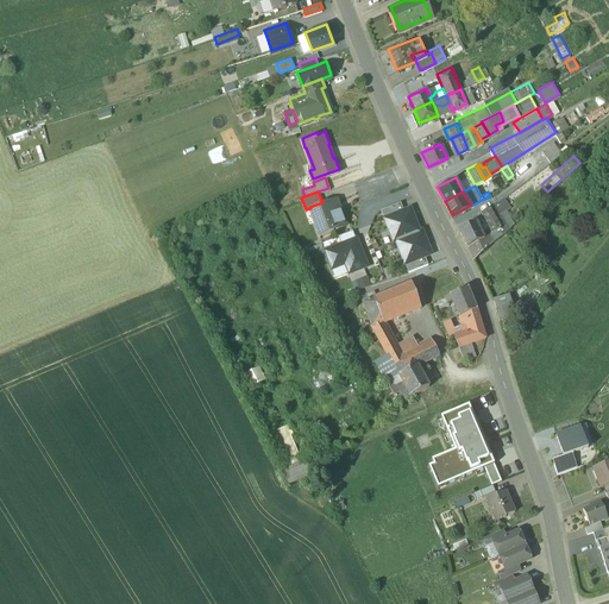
[(508,206),(501,196),(496,200),(494,202),(500,212),(506,208),(508,206)]
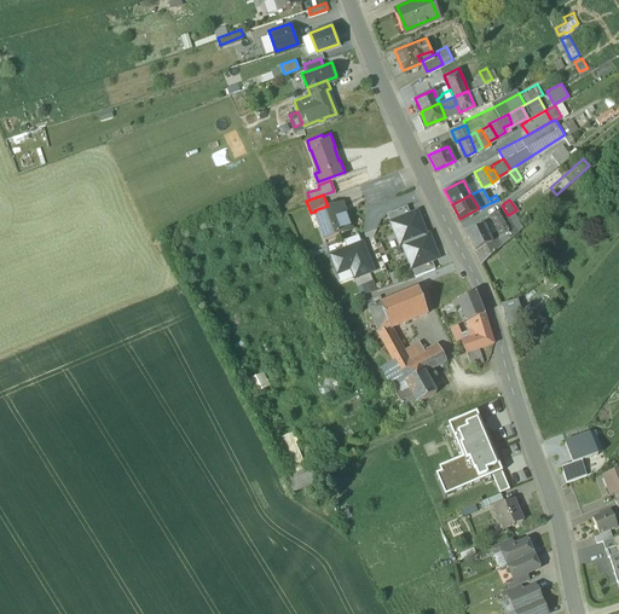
[(328,206),(314,210),(316,212),(324,237),(339,231),(352,226),(346,209),(343,209),(340,201),(328,206)]
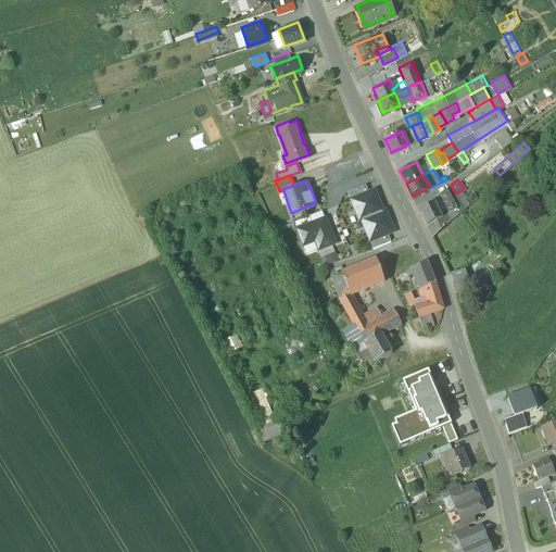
[(348,189),(351,197),(368,190),(366,183),(348,189)]
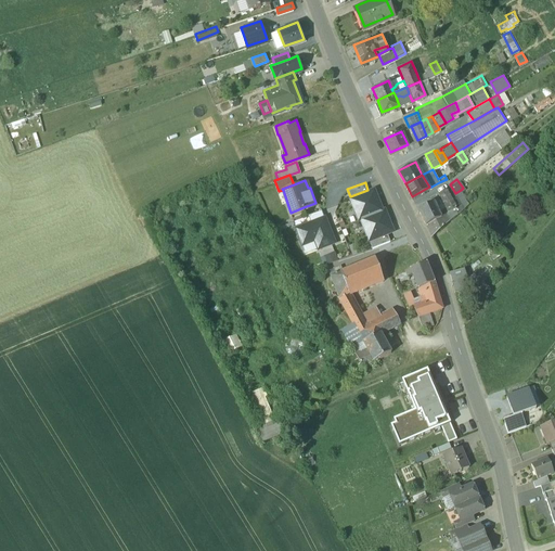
[(455,193),(450,184),(438,191),(441,196),(449,209),(454,205),(460,201),(455,193)]
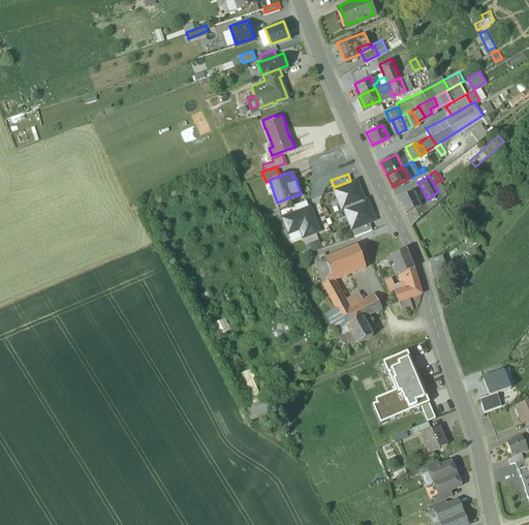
[(350,181),(334,187),(341,208),(344,207),(364,199),(356,179),(350,181)]
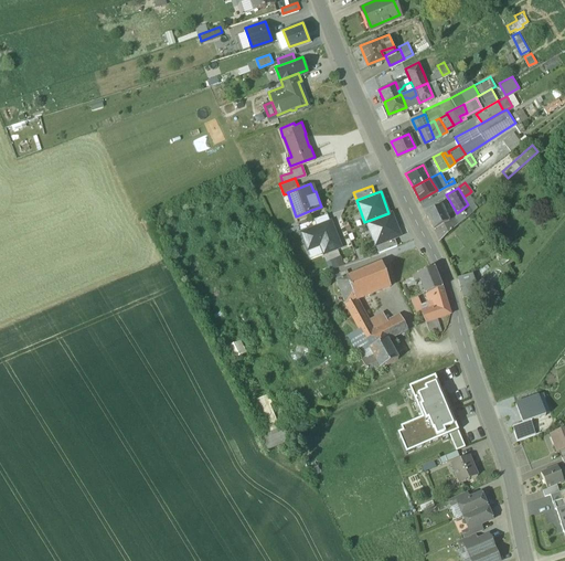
[(469,193),(464,197),(468,204),(472,210),(477,205),(469,193)]
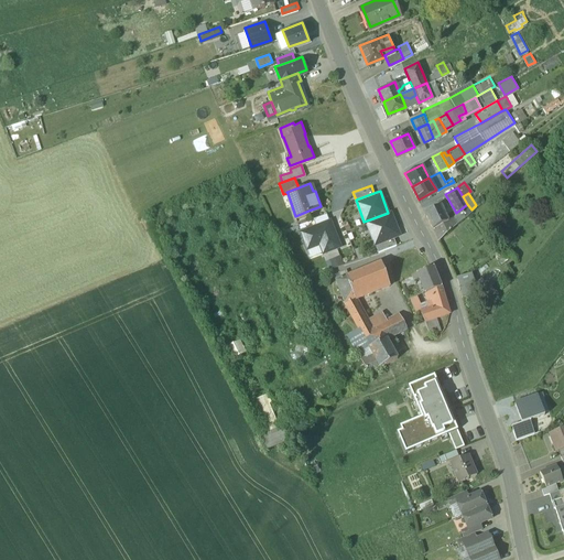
[(440,203),(447,218),(456,213),(448,200),(440,203)]
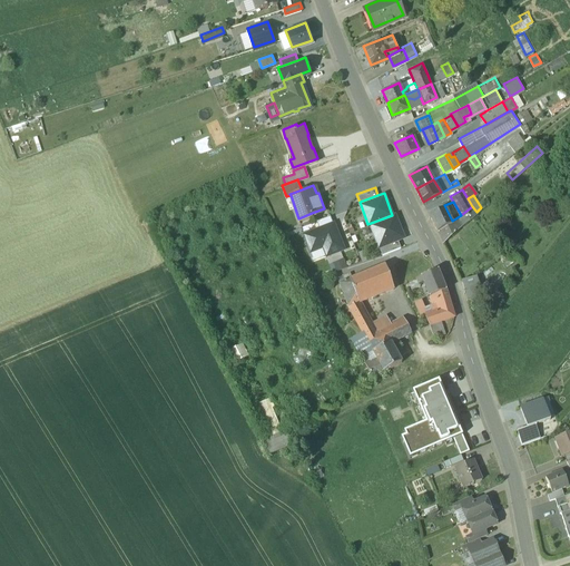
[(444,205),(429,214),(436,230),(445,224),(452,221),(444,205)]
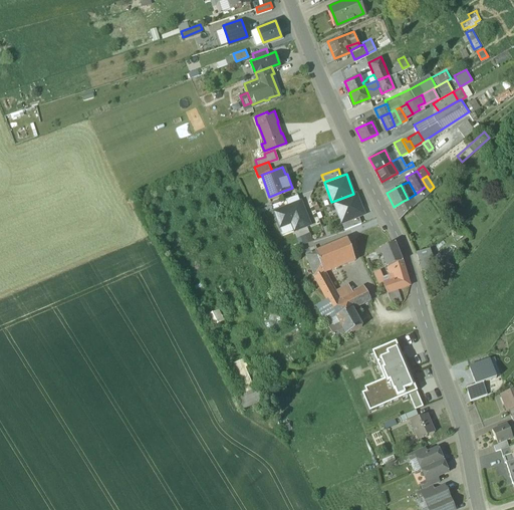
[(421,190),(425,196),(430,191),(426,186),(421,190)]
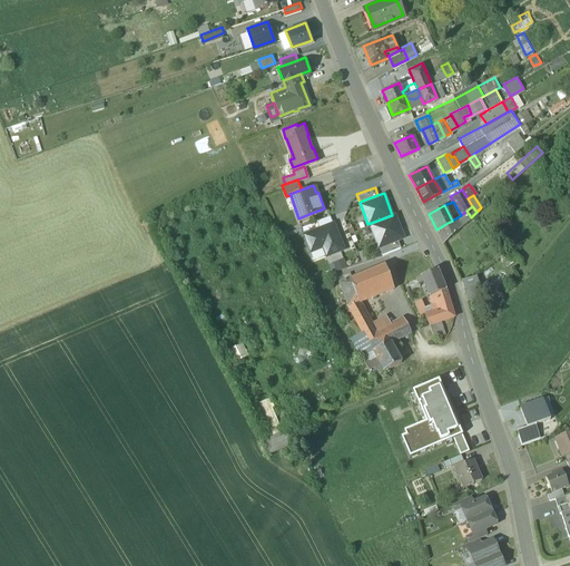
[(452,221),(445,224),(451,234),(471,217),(467,211),(461,215),(452,221)]
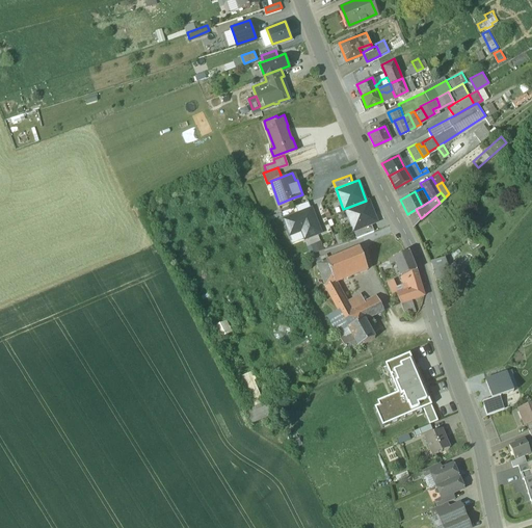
[(309,200),(295,204),(298,211),(311,206),(309,200)]
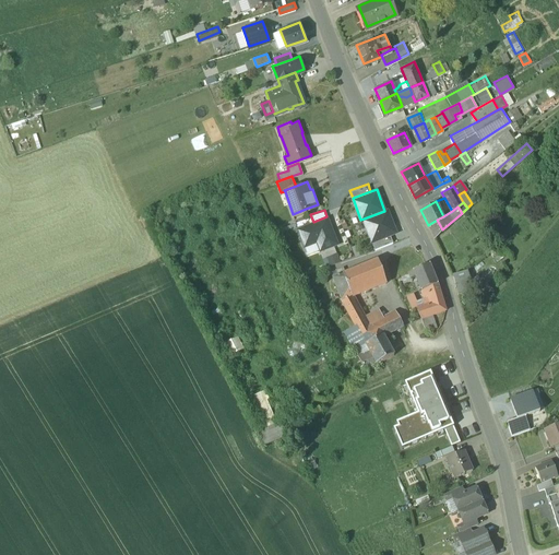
[(364,219),(371,240),(390,233),(395,231),(388,210),(384,211),(364,219)]
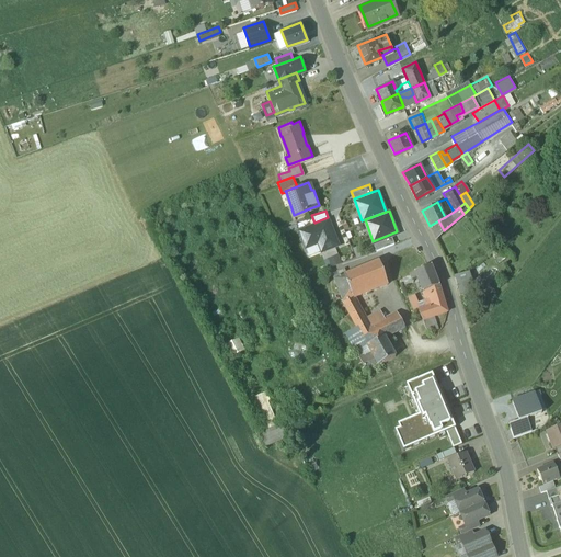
[(315,223),(299,229),(306,246),(318,240),(321,249),(339,242),(329,217),(328,217),(315,223)]
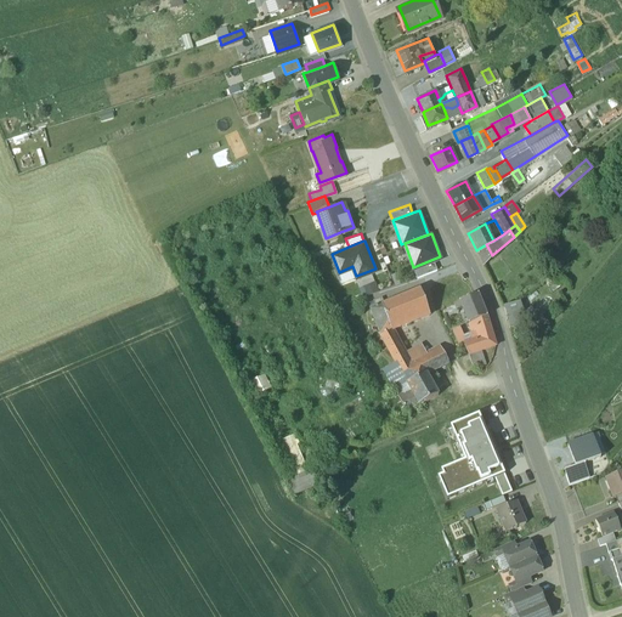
[(486,244),(476,250),(484,264),(492,255),(486,244)]
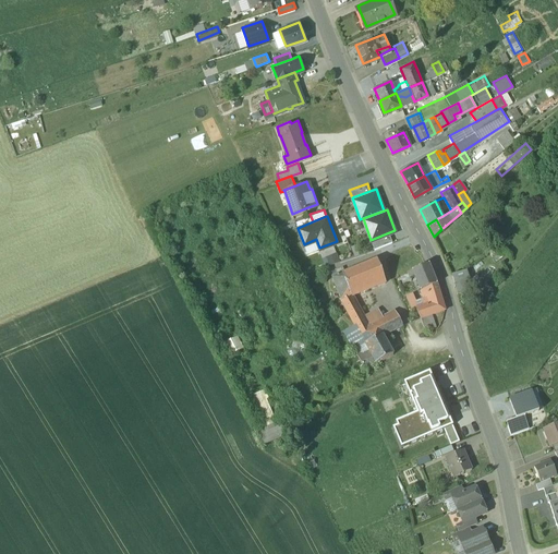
[(389,232),(371,240),(374,248),(392,240),(389,232)]
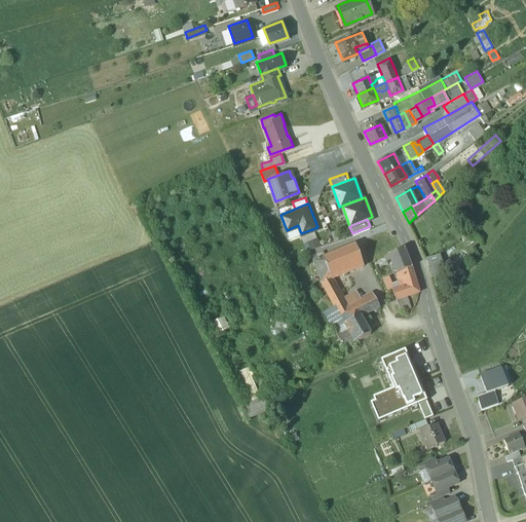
[(474,232),(462,239),(466,246),(478,237),(474,232)]
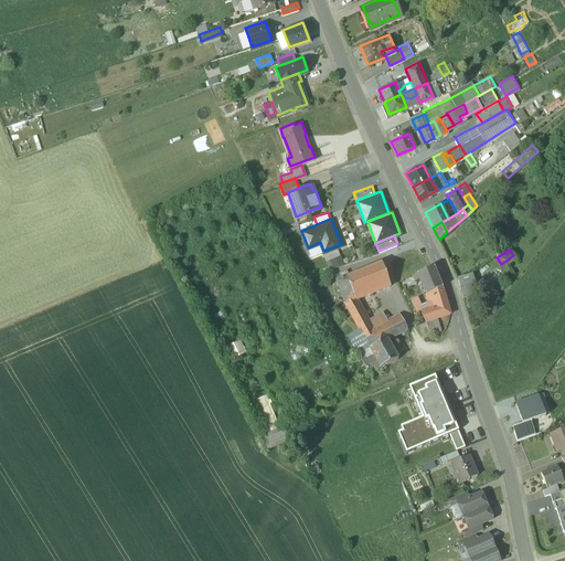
[(332,266),(342,263),(339,255),(329,258),(332,266)]
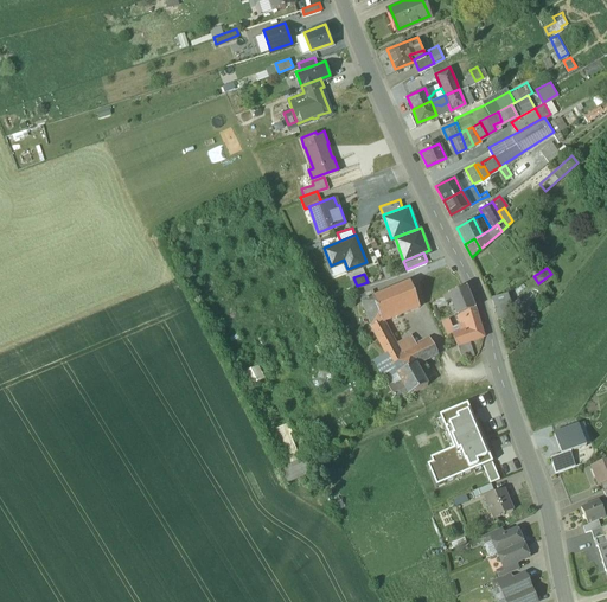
[(410,280),(391,288),(401,312),(420,303),(410,280)]
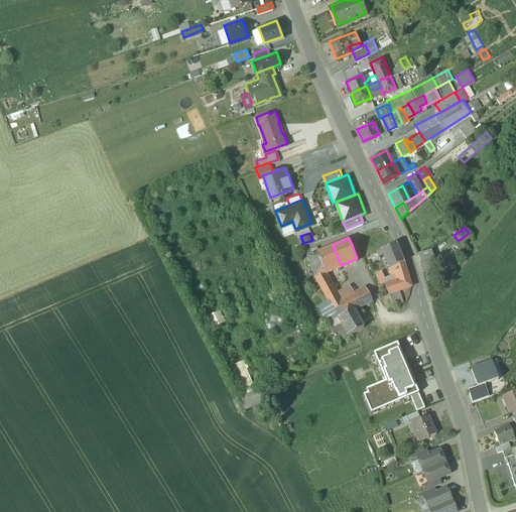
[(394,243),(377,250),(379,255),(383,253),(389,266),(403,260),(396,242),(394,243)]
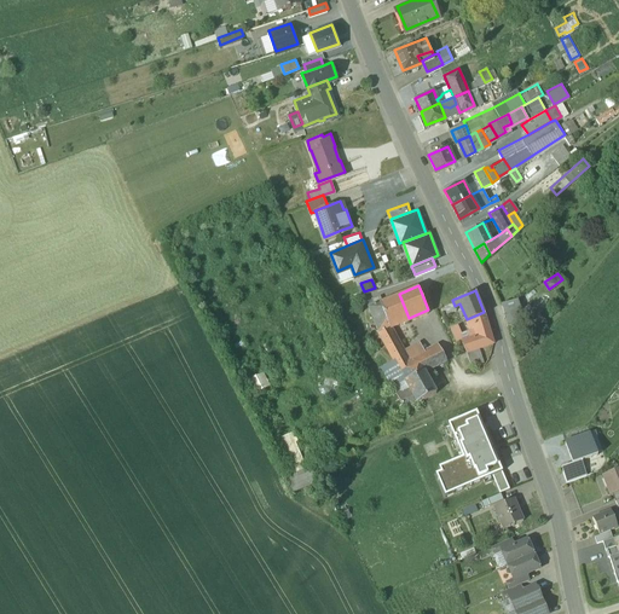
[(399,294),(380,301),(389,325),(409,318),(399,294)]
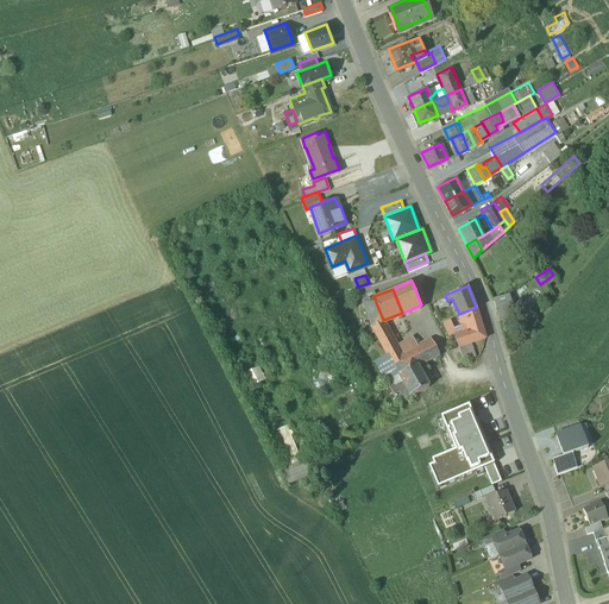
[(508,293),(493,297),(498,318),(514,313),(508,293)]
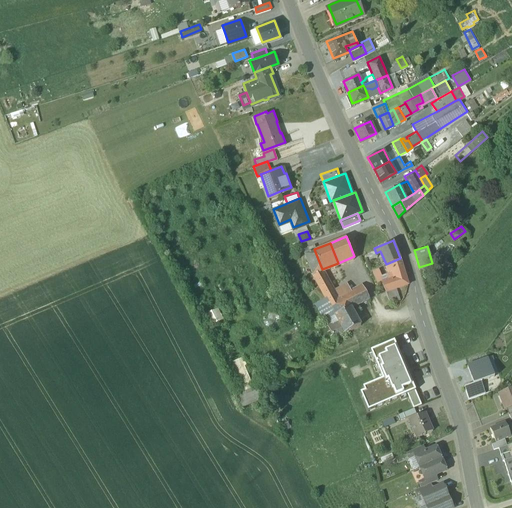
[(314,249),(305,253),(313,274),(321,269),(322,269),(314,249)]
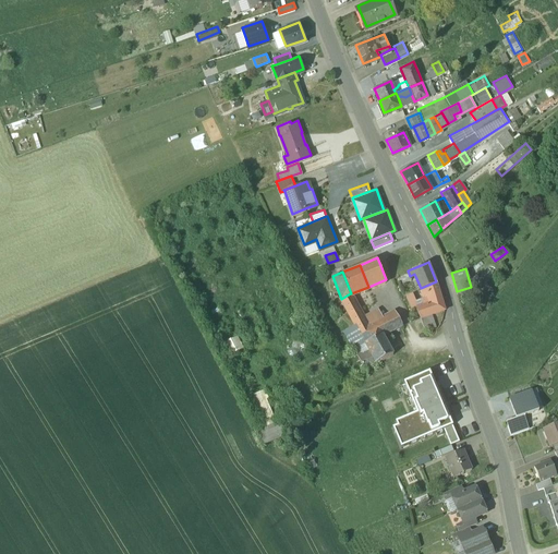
[(436,281),(421,288),(424,296),(439,290),(436,281)]
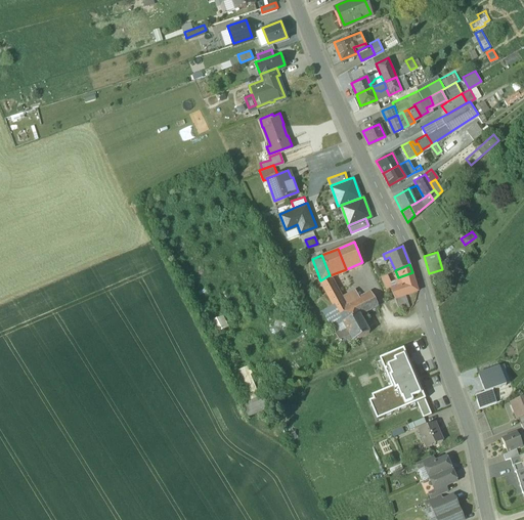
[(394,286),(387,273),(383,274),(390,288),(394,286)]
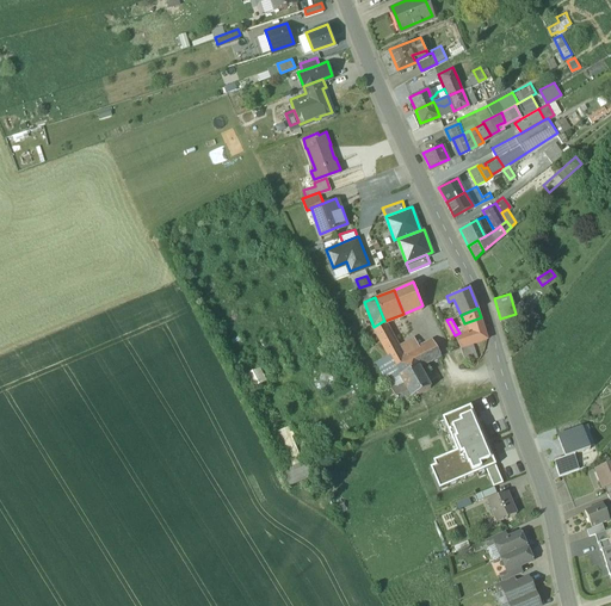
[(402,354),(383,321),(374,327),(389,353),(400,372),(400,373),(419,363),(419,364),(432,358),(425,342),(402,354)]
